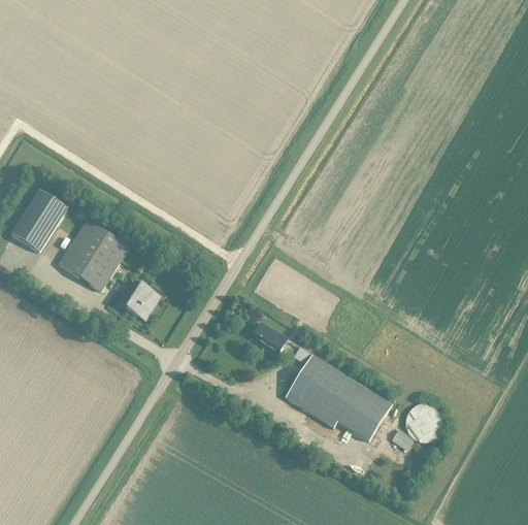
[(38,252),(67,206),(39,189),(10,234),(38,252)]
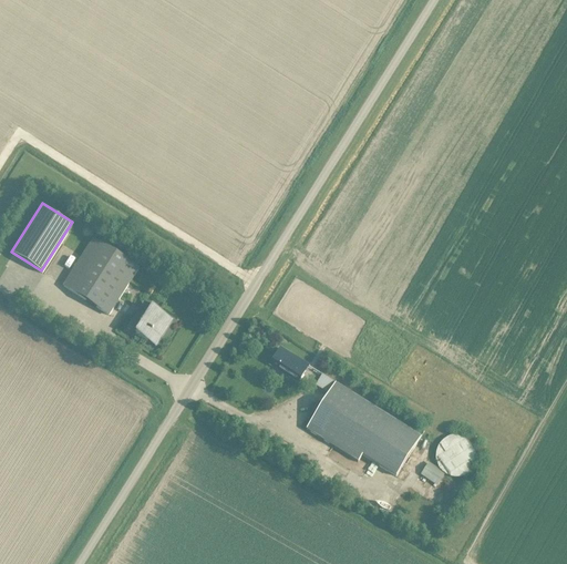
[(107,313),(137,266),(93,235),(62,284),(107,313)]
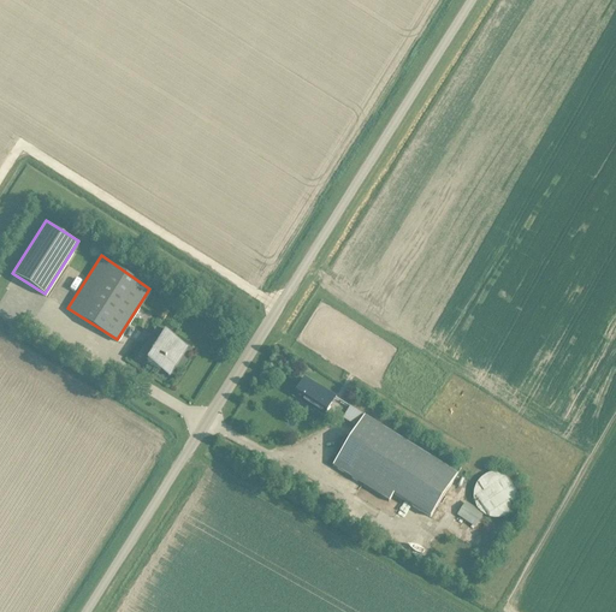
[(147,358),(146,358),(159,367),(160,366),(159,366),(163,361),(171,367),(169,372),(167,370),(167,372),(169,373),(187,345),(155,326),(152,331),(153,331),(148,338),(148,337),(142,345),(143,346),(152,351),(147,358)]
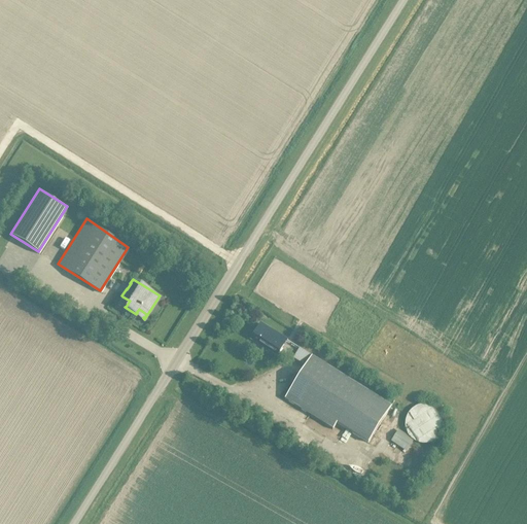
[(277,351),(286,337),(259,321),(251,336),(277,351)]
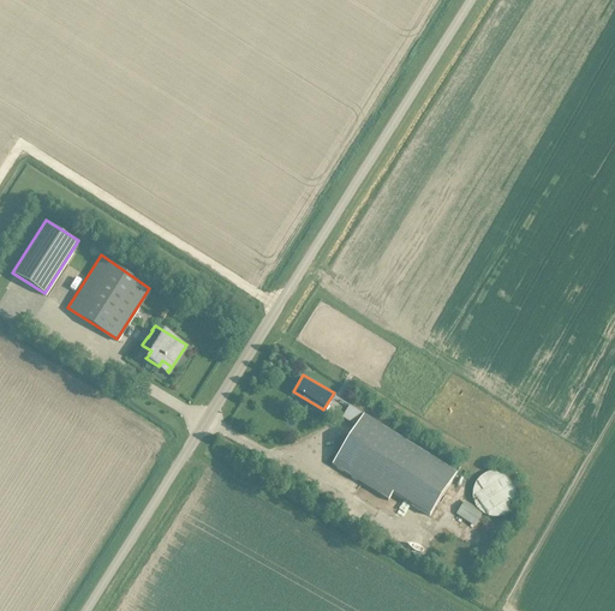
[(429,513),(455,469),(363,412),(332,462),(388,496),(392,490),(429,513)]
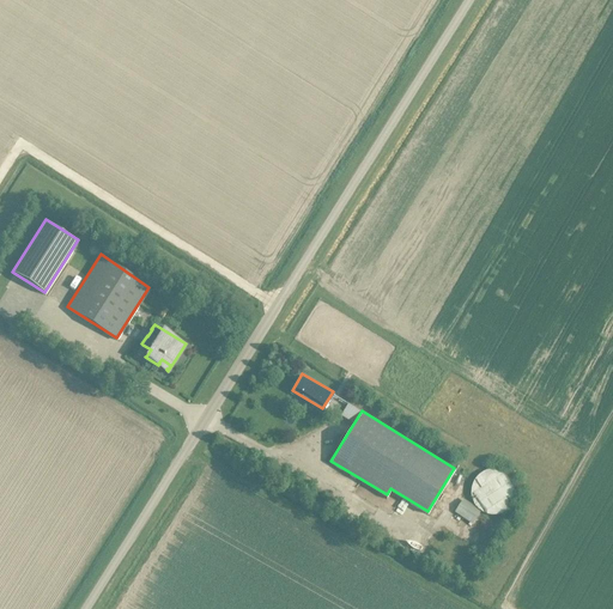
[(471,488),(471,491),(471,492),(471,494),(472,495),(473,499),(473,500),(474,501),(475,504),(477,505),(479,506),(480,509),(483,509),(485,511),(487,511),(489,511),(490,512),(492,512),(493,512),(496,512),(497,511),(501,511),(504,509),(505,509),(507,507),(509,506),(510,504),(511,503),(513,500),(514,499),(515,497),(515,494),(515,493),(516,491),(516,488),(515,486),(515,483),(515,482),(514,480),(513,477),(511,476),(510,474),(509,473),(507,472),(505,470),(503,469),(501,468),(499,468),(497,467),(495,467),(492,467),(490,467),(489,468),(486,468),(484,469),(483,469),(480,470),(479,473),(477,474),(475,475),(474,477),(473,480),(472,482),(471,485),(471,487),(471,488)]
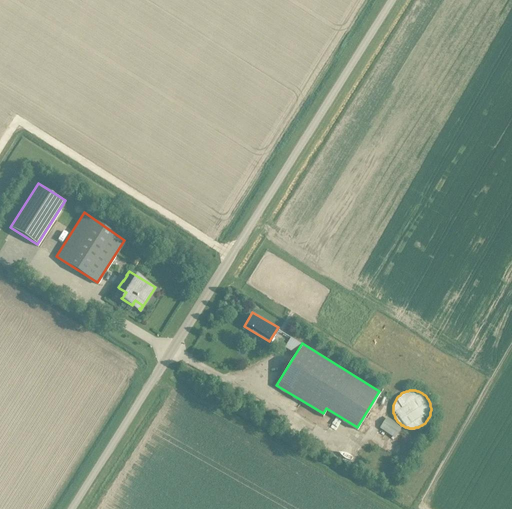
[(389,429),(394,418),(377,411),(372,422),(389,429)]
